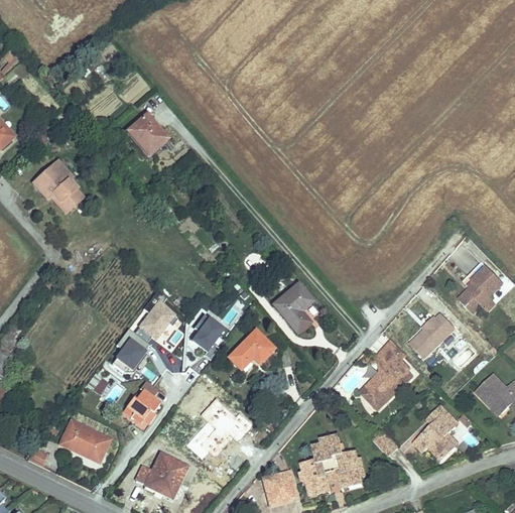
[(0,69),(3,72),(15,56),(8,50),(0,59),(0,69)]
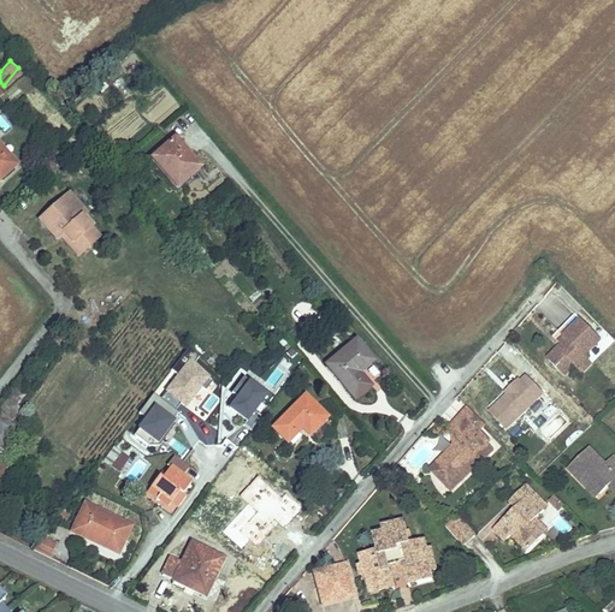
[(199,164),(175,135),(151,154),(176,183),(199,164)]
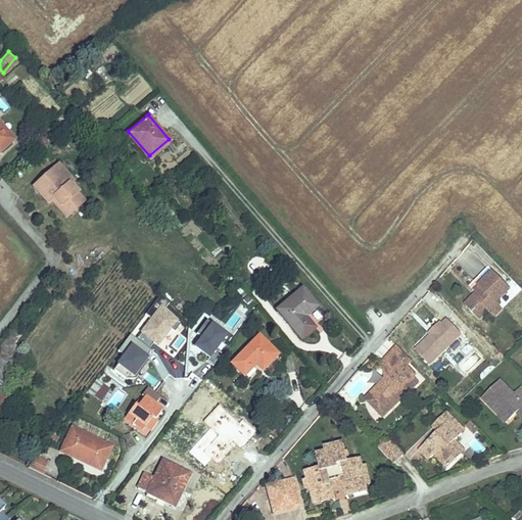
[(12,137),(11,136),(0,123),(0,129),(9,140),(12,137)]
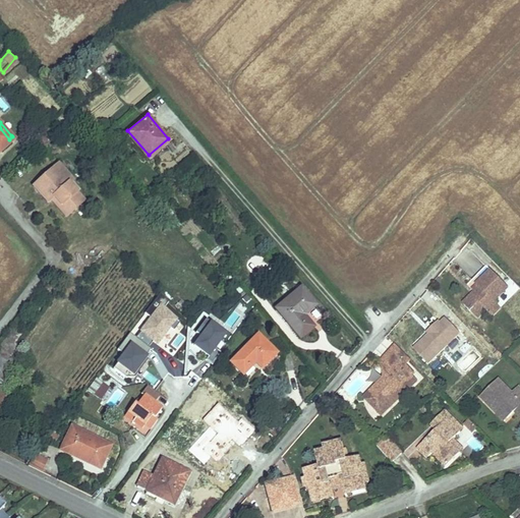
[(9,139),(0,128),(0,148),(9,139)]
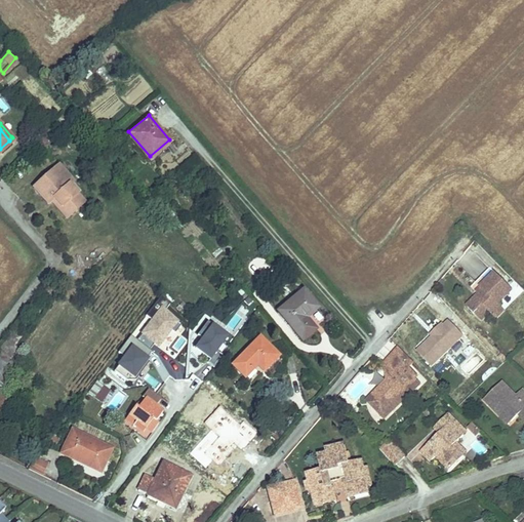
[(73,178),(58,162),(49,169),(50,170),(65,186),(65,187),(69,183),(73,178)]
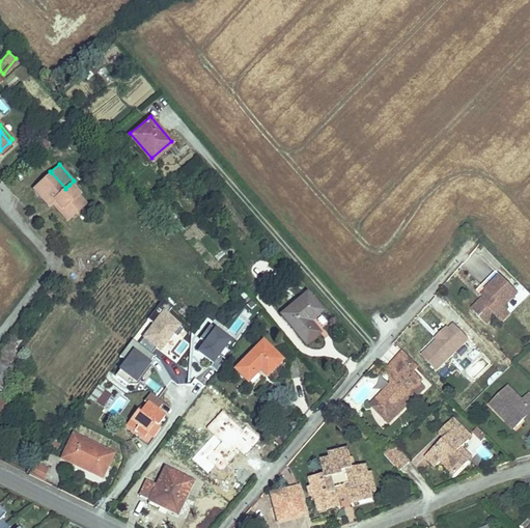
[(74,195),(78,193),(70,185),(65,189),(65,188),(51,172),(50,171),(33,187),(48,204),(51,201),(54,199),(68,215),(68,216),(82,204),(81,203),(74,195)]
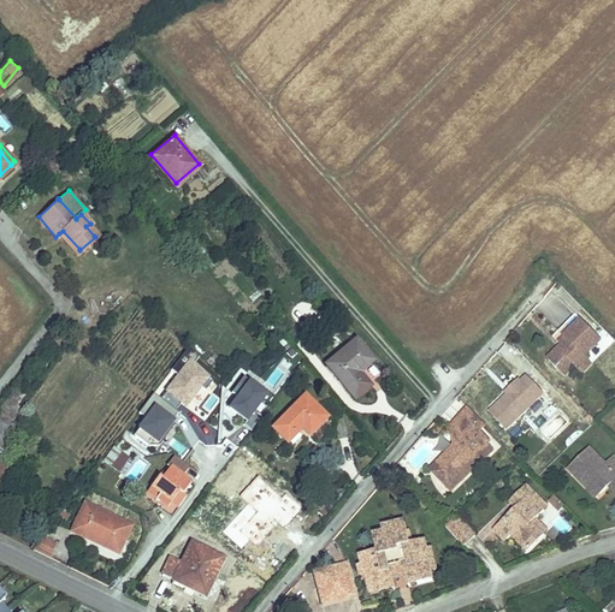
[(95,237),(99,232),(90,224),(86,226),(94,236),(95,237)]
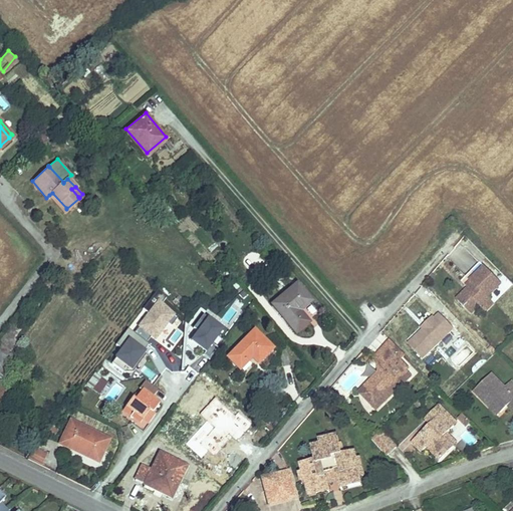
[(66,208),(52,193),(49,195),(64,211),(66,209),(66,208)]
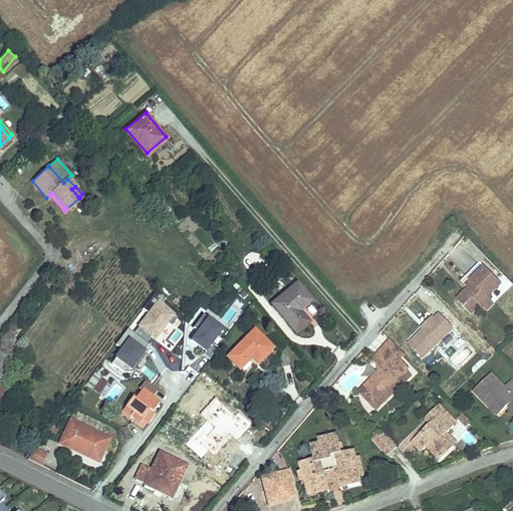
[(466,283),(483,265),(484,264),(480,260),(466,273),(461,279),(466,283)]
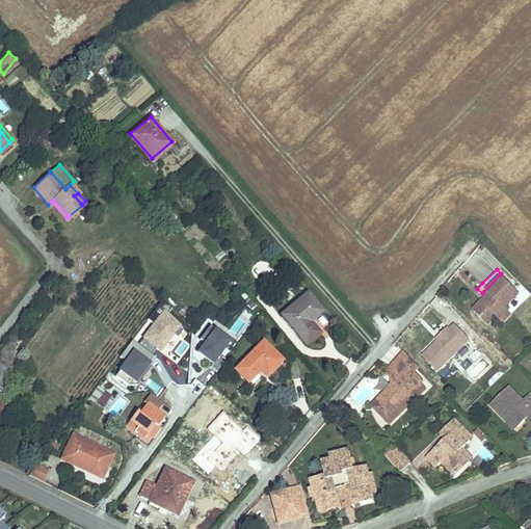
[(504,306),(519,291),(501,273),(500,274),(482,293),(485,296),(474,308),(479,314),(483,311),(490,319),(497,313),(499,315),(506,308),(504,306)]
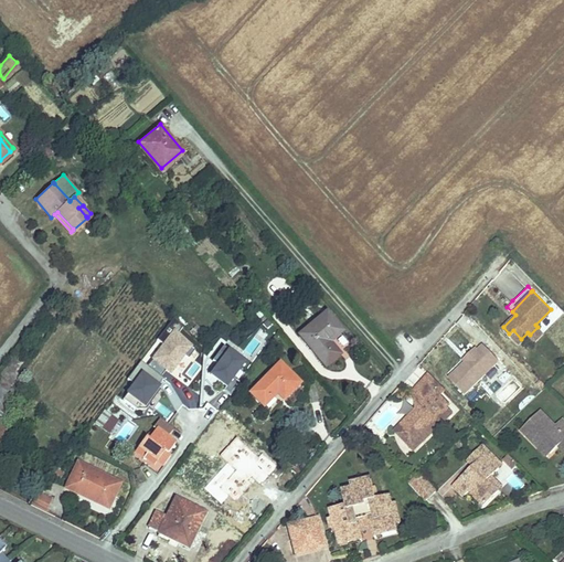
[(328,340),(342,329),(327,310),(299,332),(325,364),(339,352),(328,340)]
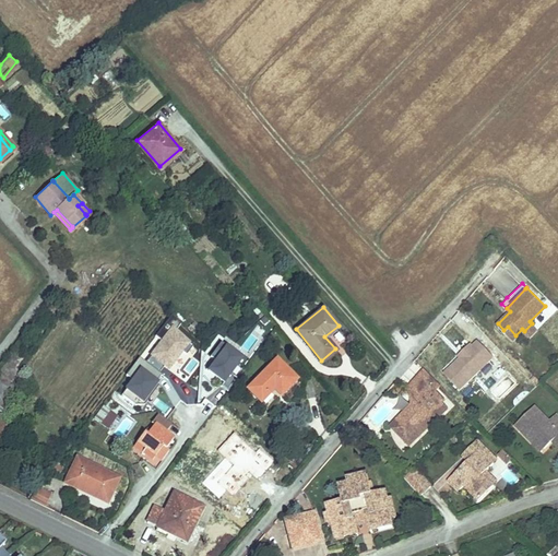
[(169,323),(147,353),(168,368),(190,339),(169,323)]
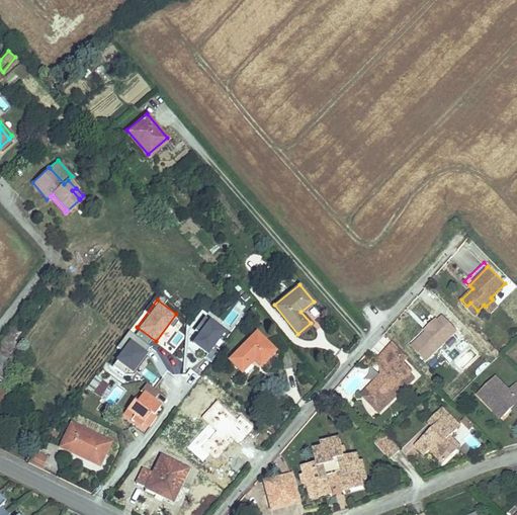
[(490,311),(497,304),(493,299),(486,307),(490,311)]
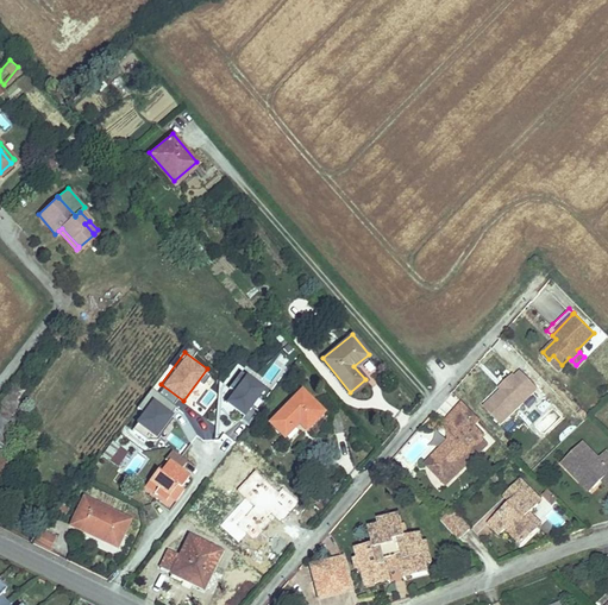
[(562,365),(553,355),(549,359),(559,369),(562,365)]
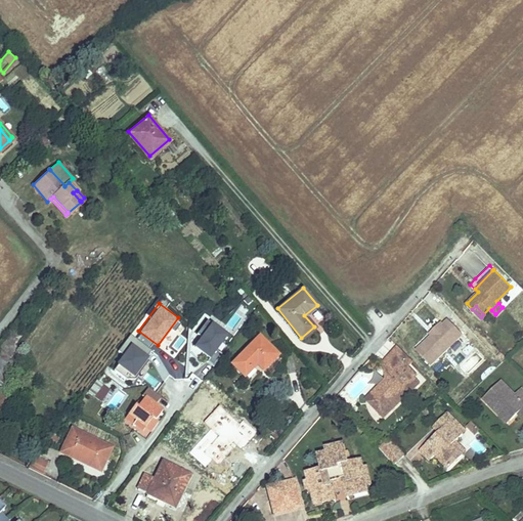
[(431,363),(463,334),(447,317),(442,322),(440,320),(433,329),(435,331),(431,334),(416,348),(431,363)]
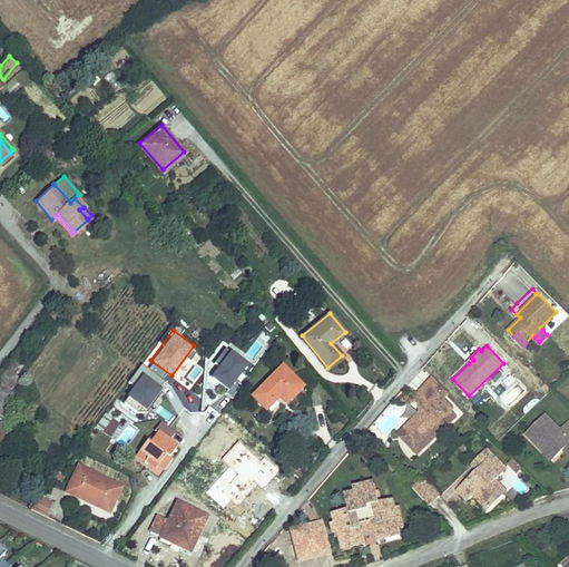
[(226,346),(206,373),(227,389),(247,362),(226,346)]
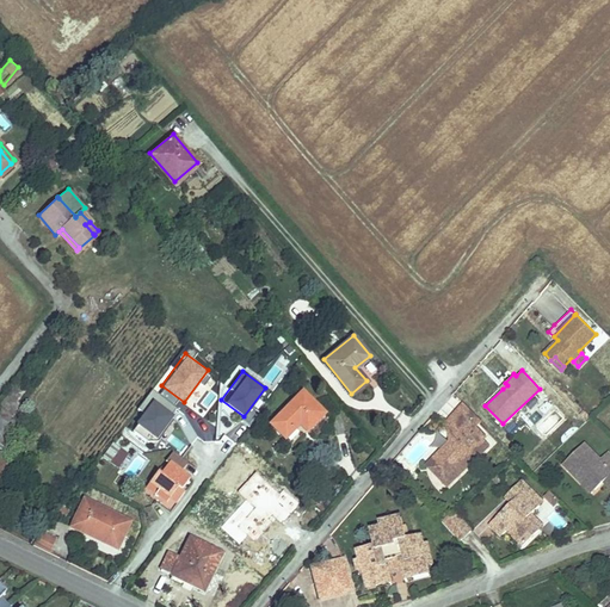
[(210,404),(216,391),(208,388),(202,400),(210,404)]
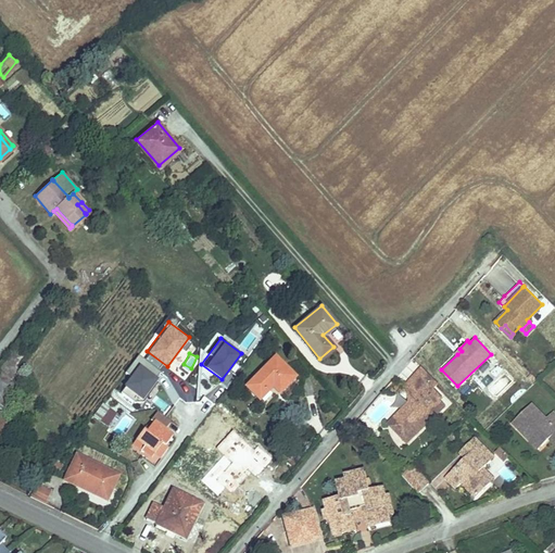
[(264,402),(292,373),(276,355),(247,384),(264,402)]
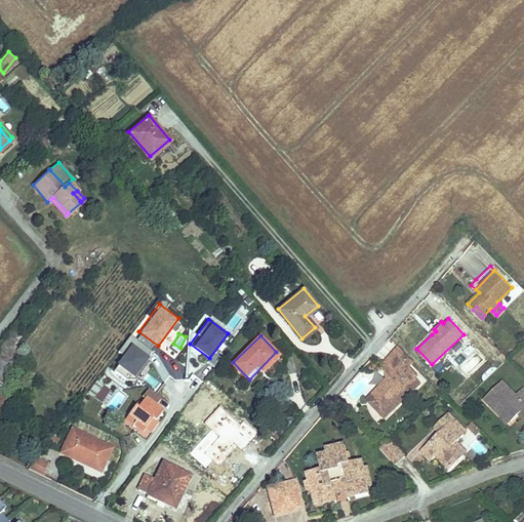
[(133,376),(151,349),(131,336),(114,365),(133,376)]
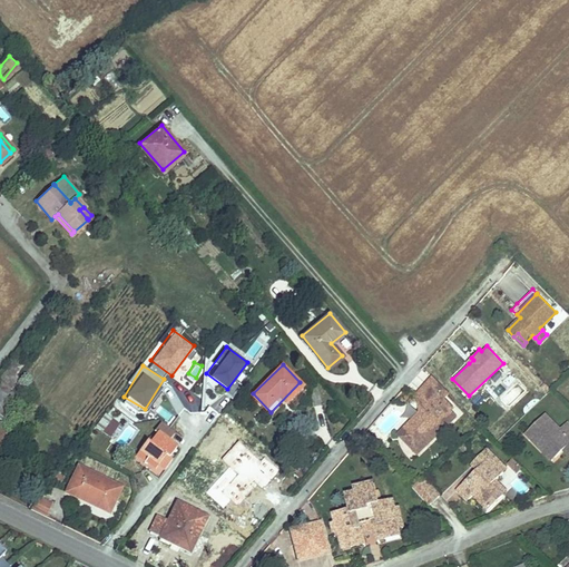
[(449,391),(432,374),(420,388),(424,409),(420,409),(420,411),(421,418),(412,419),(403,428),(404,433),(412,448),(428,432),(429,433),(451,411),(449,409),(452,407),(442,397),(449,391)]
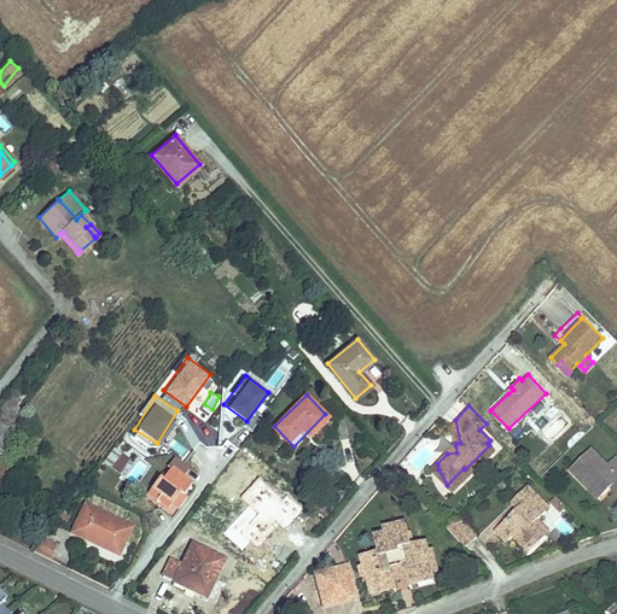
[(16,413),(5,407),(0,413),(11,419),(12,419),(16,413)]
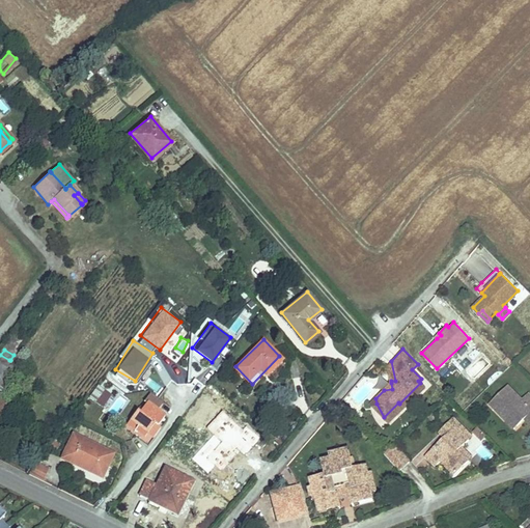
[(0,410),(4,401),(0,399),(0,376),(10,360),(9,360),(0,355),(0,410)]
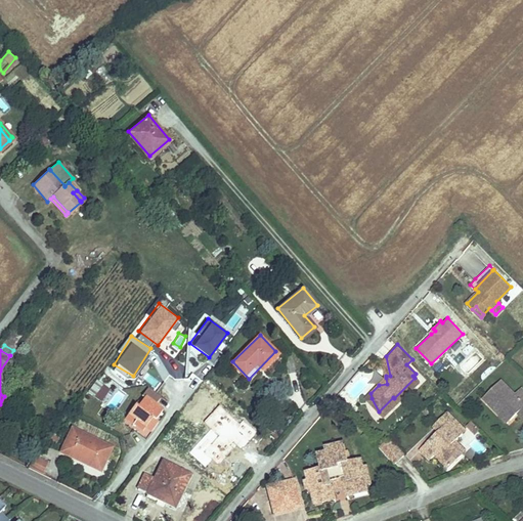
[(113,383),(105,378),(101,383),(102,383),(109,388),(112,384),(113,383)]
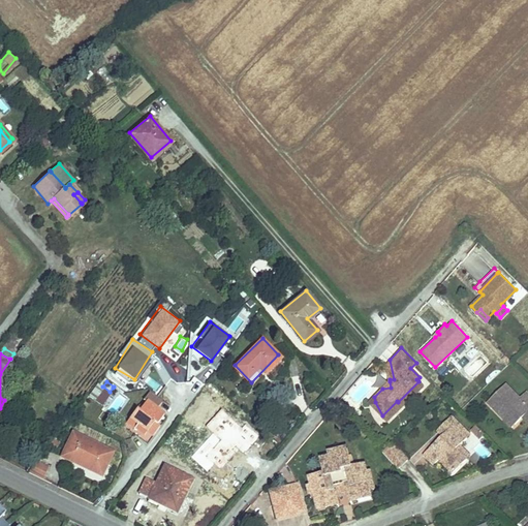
[(423,385),(418,381),(398,402),(401,405),(423,385)]
